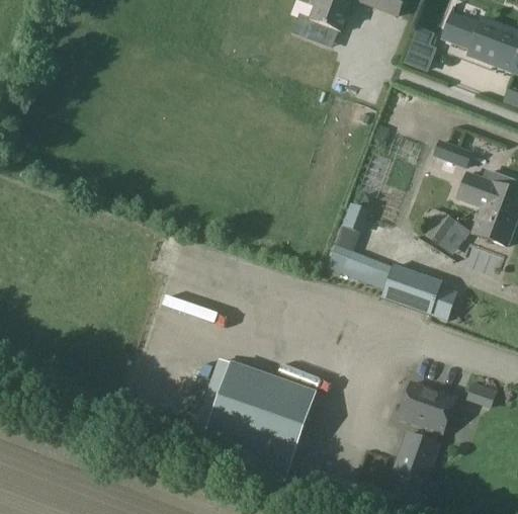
[(313,0),(312,3),(314,3),(309,19),(312,20),(338,30),(341,31),(353,0),(375,8),(378,0),(313,0)]
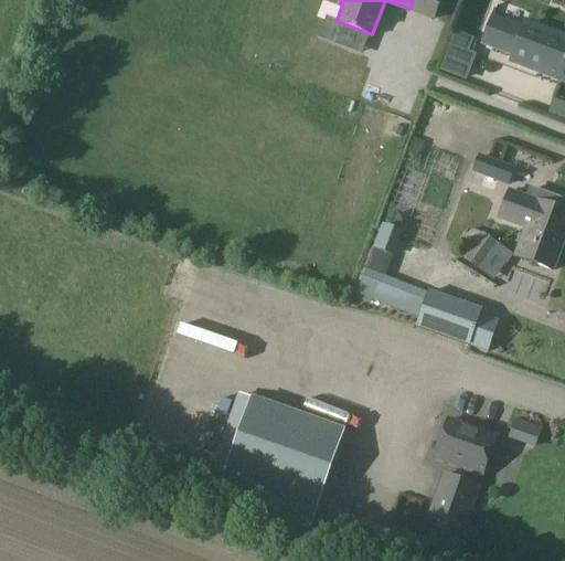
[(564,38),(492,10),(480,42),(511,53),(509,57),(558,76),(564,57),(564,38)]
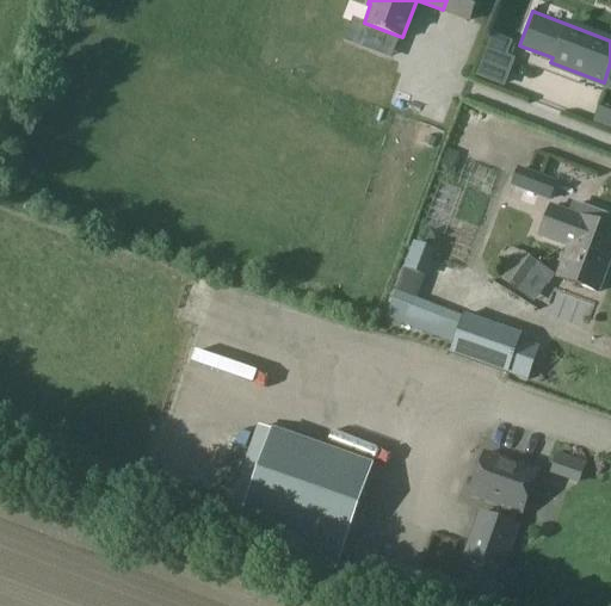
[(493,32),(488,45),(506,51),(511,39),(493,32)]
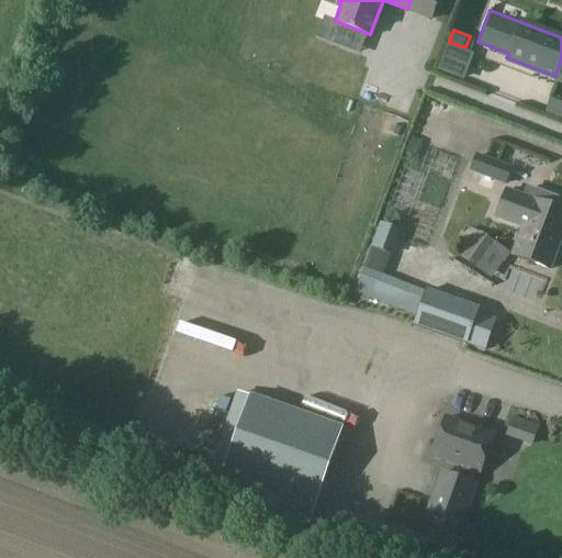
[(478,153),(471,168),(496,178),(503,163),(478,153)]
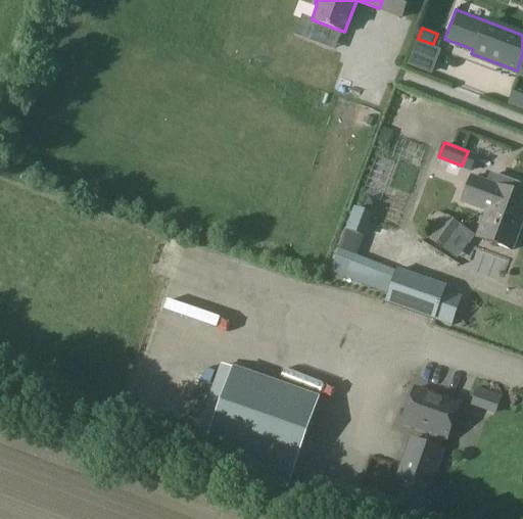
[(469,176),(460,201),(485,210),(477,233),(510,245),(522,210),(522,195),(515,192),(518,183),(497,175),(496,177),(487,174),(485,182),(469,176)]
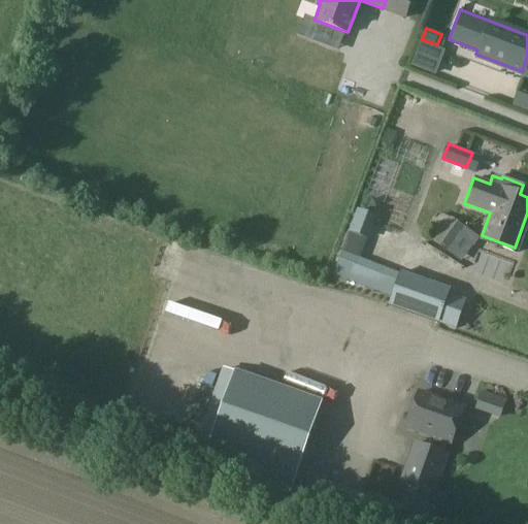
[(358,207),(350,230),(363,235),(371,213),(358,207)]
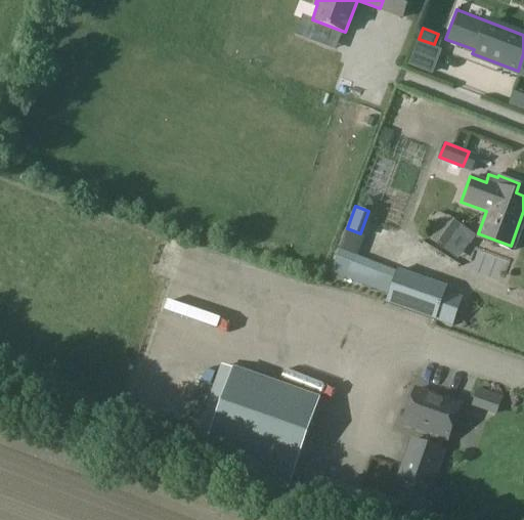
[(447,213),(430,237),(442,248),(460,223),(447,213)]
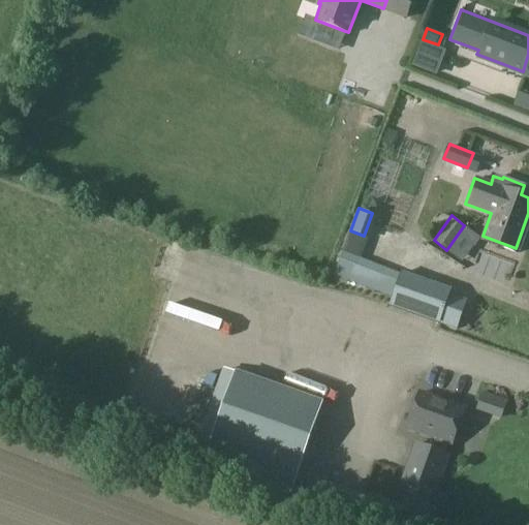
[(349,279),(360,283),(369,259),(359,255),(349,279)]
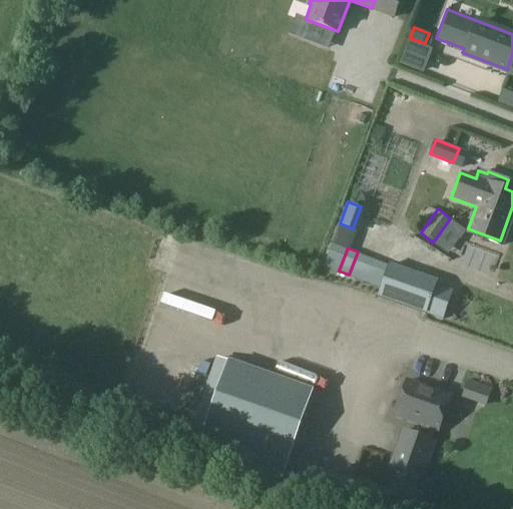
[(381,286),(378,294),(426,311),(435,284),(437,280),(389,263),(389,264),(381,286)]
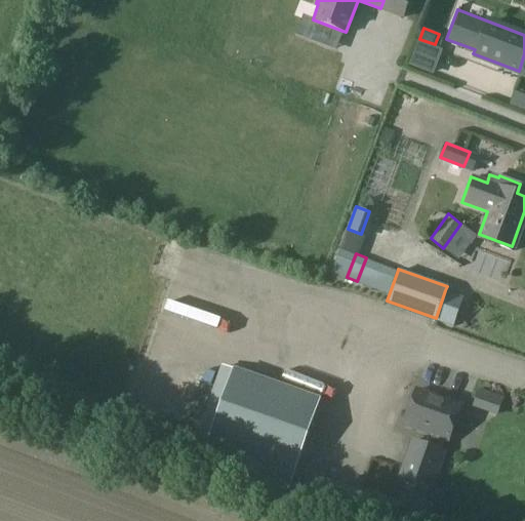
[(462,296),(445,290),(436,318),(453,324),(462,296)]
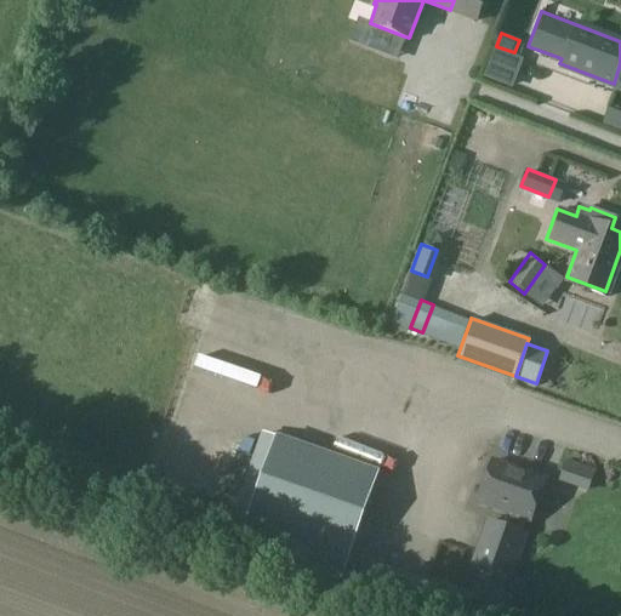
[(341,574),(377,471),(263,431),(228,534),(341,574)]
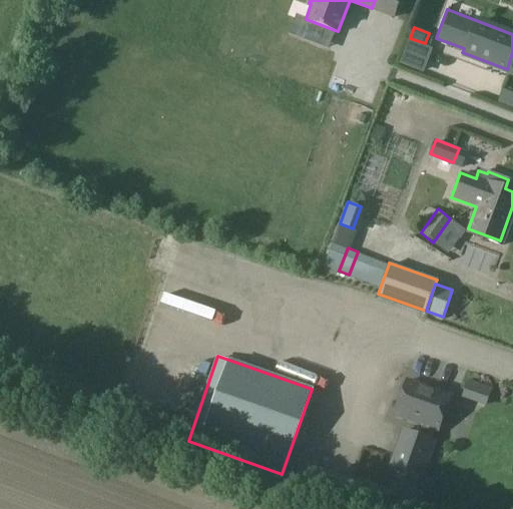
[(407,379),(394,413),(410,419),(407,430),(431,438),(434,427),(438,429),(450,394),(407,379)]
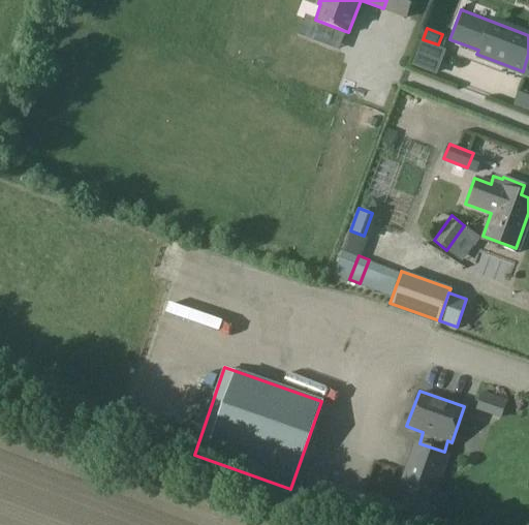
[(415,441),(403,477),(435,489),(447,453),(444,452),(419,443),(415,441)]
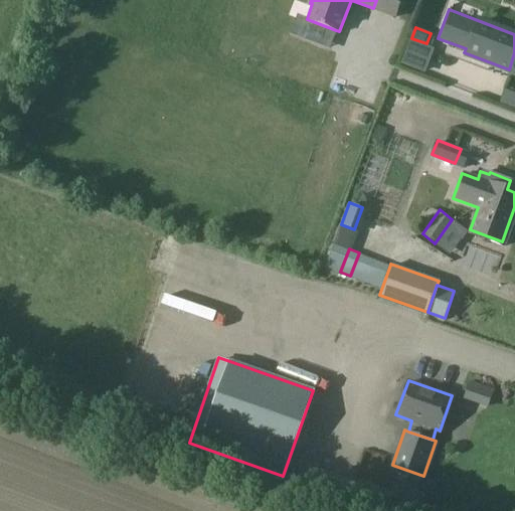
[(365,508),(373,487),(373,484),(331,469),(321,494),(364,510),(365,508)]
